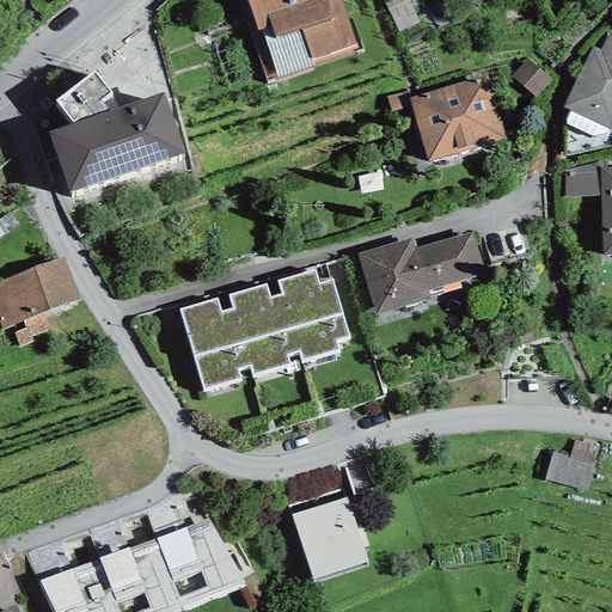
[(250,30),(268,81),(362,50),(352,19),(348,20),(340,0),(246,0),(257,29),(250,30)]
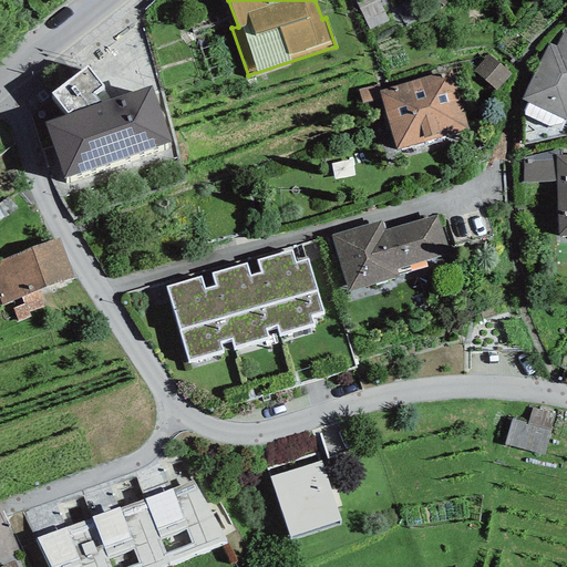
[(556,45),(549,42),(522,99),(566,121),(566,29),(565,29),(556,45)]
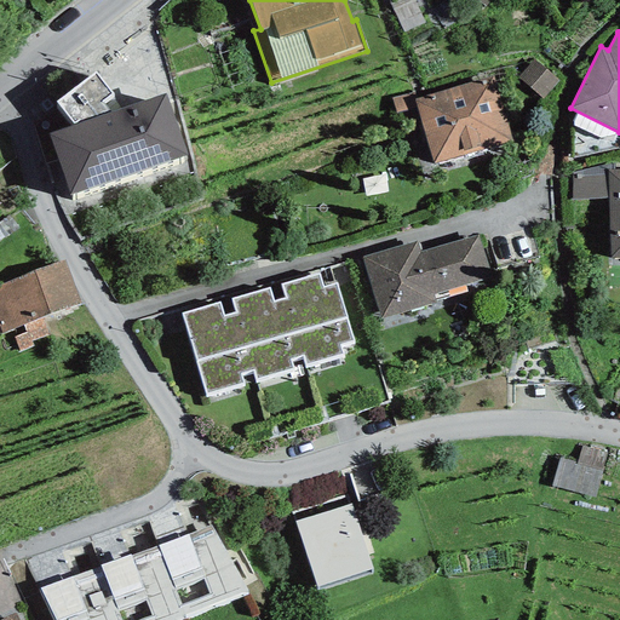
[(543,101),(558,81),(534,59),(517,79),(543,101)]
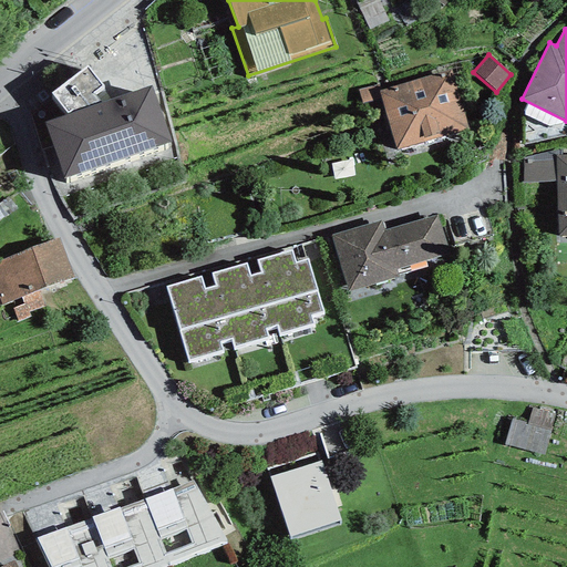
[(64,178),(172,142),(152,85),(101,103),(92,94),(102,86),(86,66),(51,93),(68,114),(44,122),(64,178)]
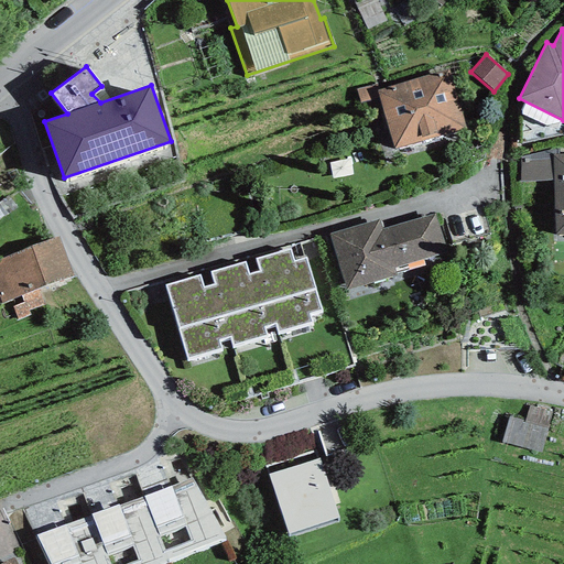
[(379,89),(377,90),(379,97),(394,150),(465,129),(448,69),(379,89)]
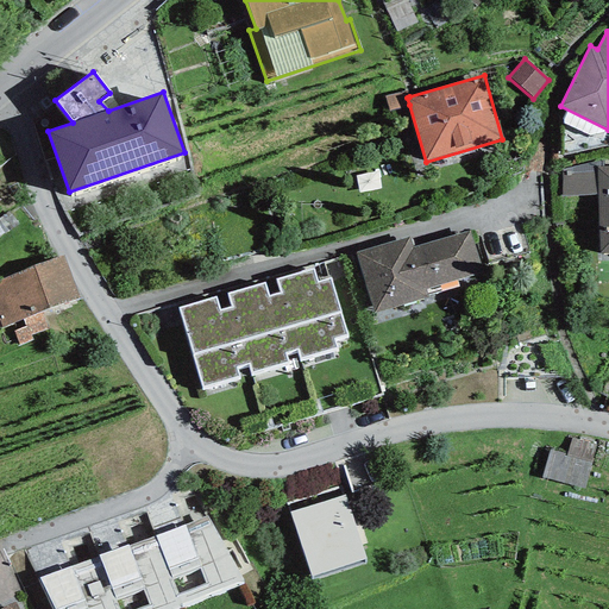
[(390,112),(409,105),(407,98),(409,96),(407,89),(385,96),(390,112)]
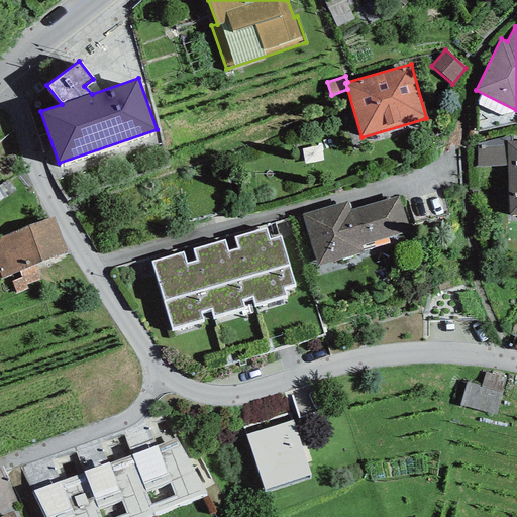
[(477,168),(507,166),(507,142),(512,142),(512,136),(477,144),(477,168)]
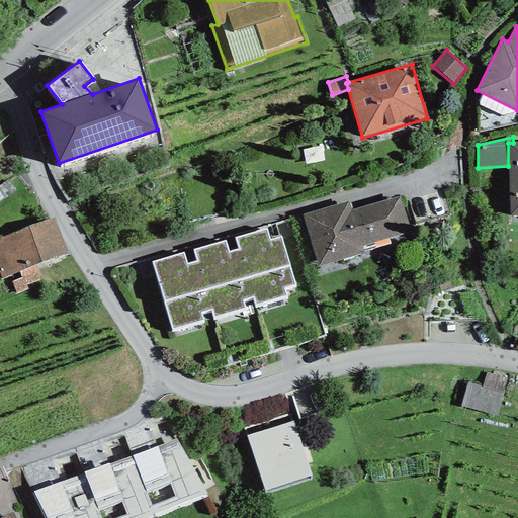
[(508,166),(510,216),(517,216),(517,142),(513,143),(508,143),(508,166)]
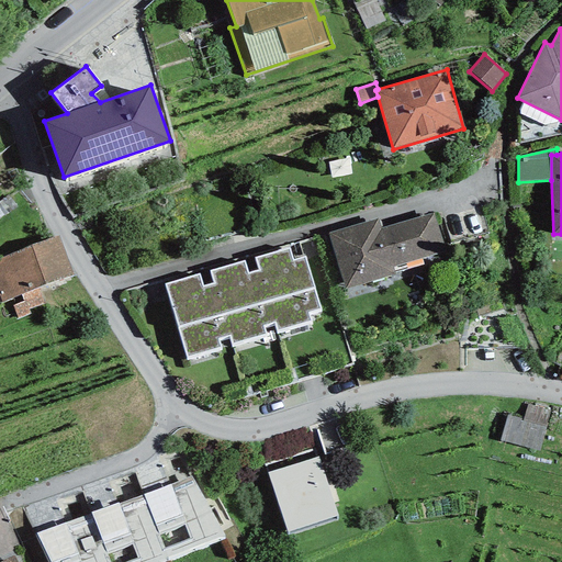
[(378,218),(328,233),(345,289),(394,274),(392,268),(446,250),(434,212),(381,228),(378,218)]
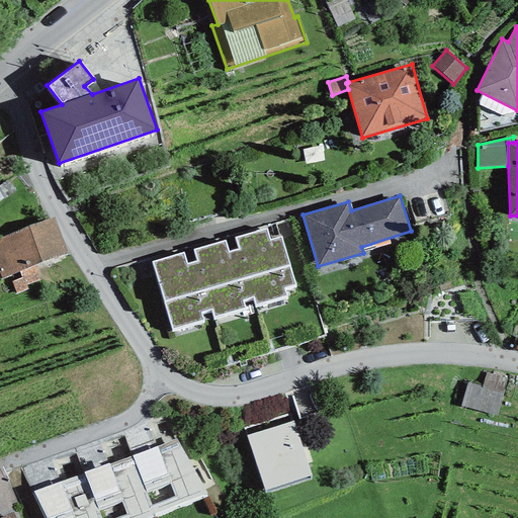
[(54,218),(0,238),(0,275),(1,278),(19,272),(35,266),(68,254),(54,218)]
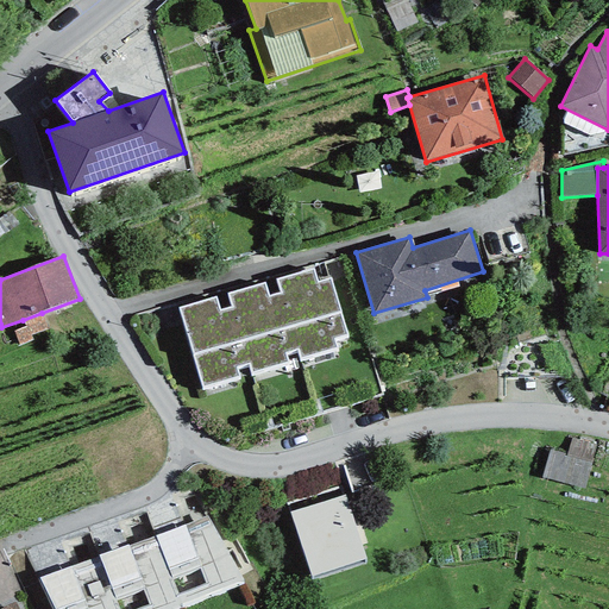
[(215,294),(176,306),(202,390),(239,380),(236,368),(249,364),(252,376),(287,365),(283,353),(297,349),(301,360),(337,350),(332,338),(347,333),(330,277),(318,281),(313,267),(276,278),(280,292),(268,295),(263,281),(226,292),(230,306),(219,309),(215,294)]
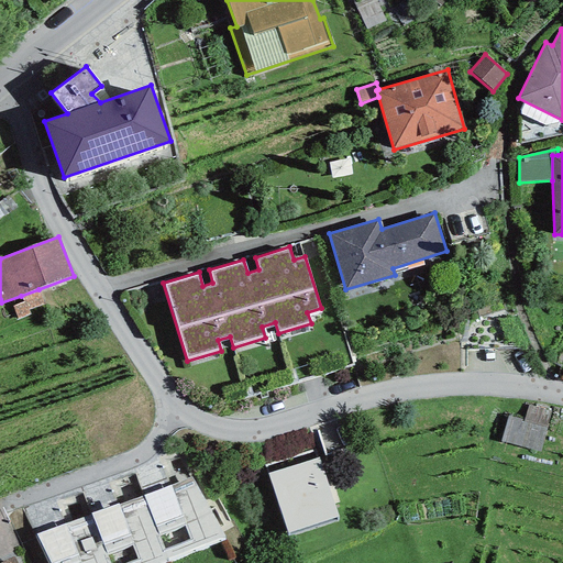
[(45,305),(39,289),(21,296),(24,302),(13,307),(18,320),(30,315),(29,311),(45,305)]
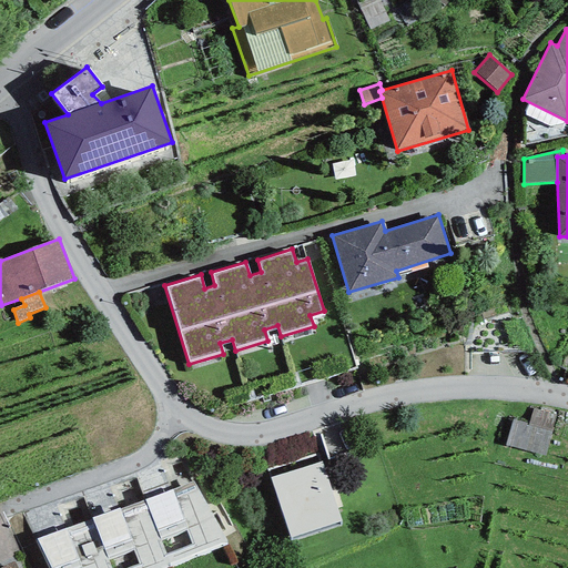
[(545,455),(555,414),(531,408),(527,424),(511,419),(505,446),(545,455)]
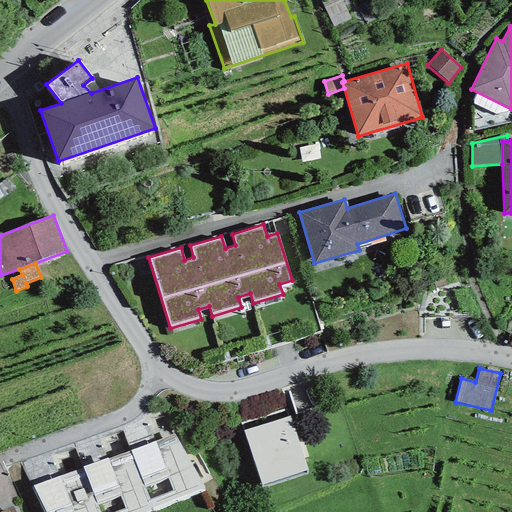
[(290,415),(244,431),(262,485),(308,470),(290,415)]
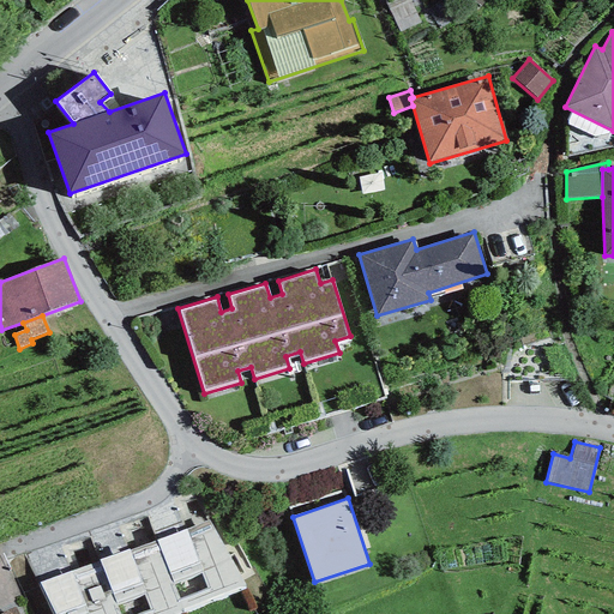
[(209,521),(156,541),(180,609),(245,585),(209,521)]
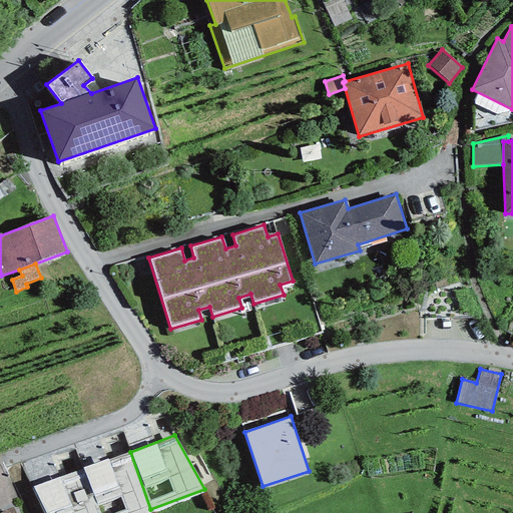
[(149,512),(152,512),(150,509),(130,452),(108,460),(107,459),(82,468),(98,512),(149,512)]
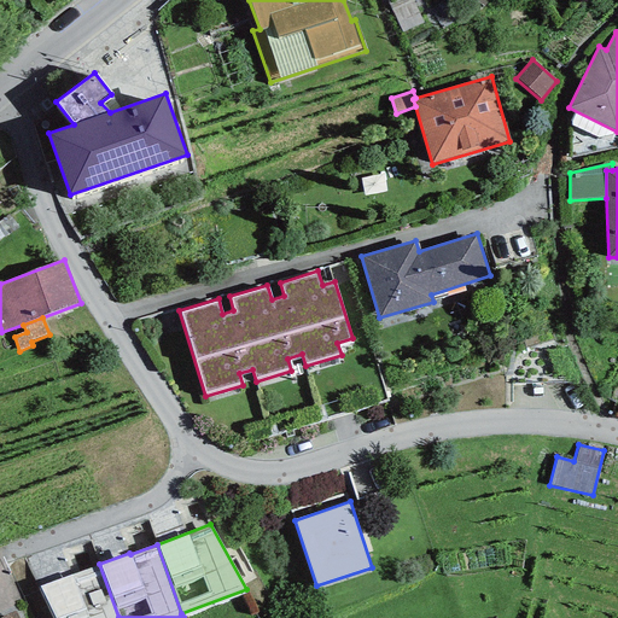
[(53,617),(118,617),(99,564),(39,587),(53,617)]
